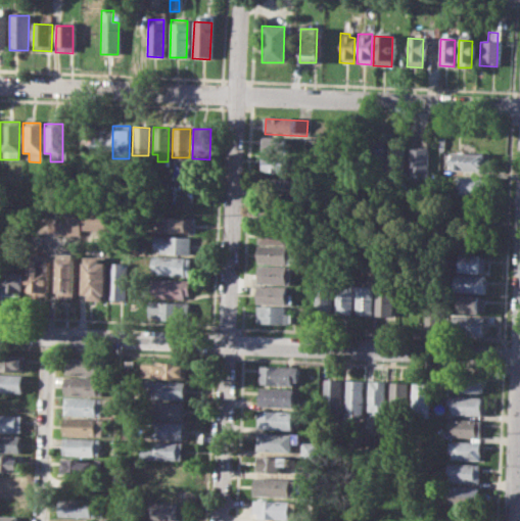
[(261,138),(294,140),(293,154),(260,152),(261,138)]
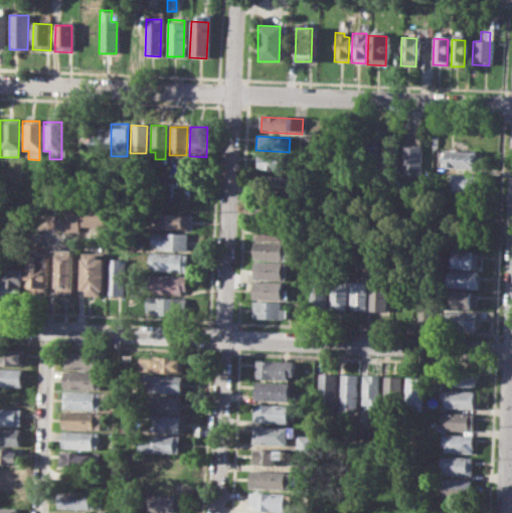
[(363,140),(378,140),(377,170),(362,170),(363,140)]
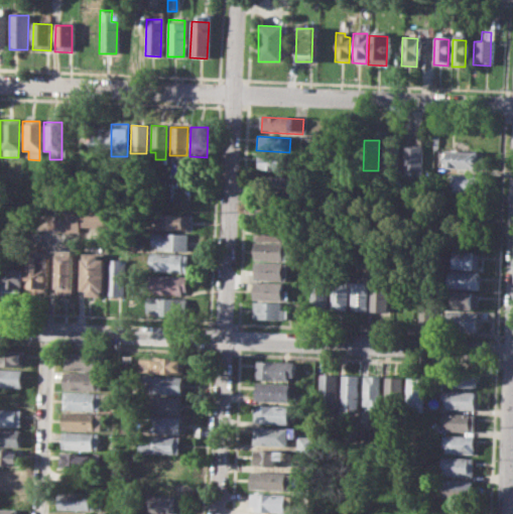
[(382,143),(396,143),(396,173),(381,173),(382,143)]
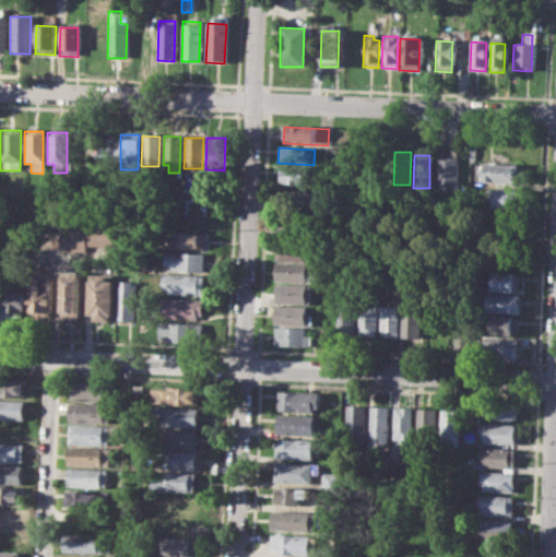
[(437,160),(454,160),(453,190),(436,190),(437,160)]
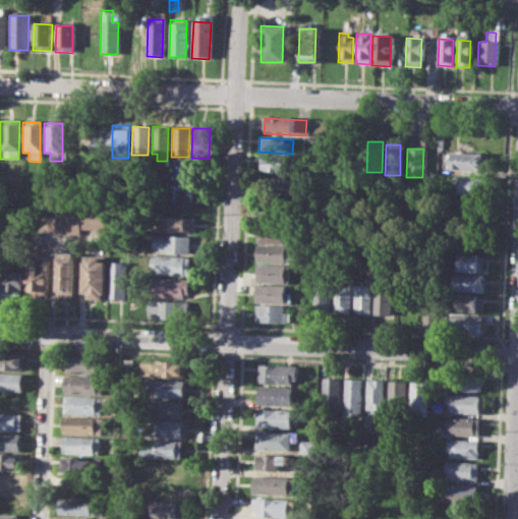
[(451,154),(482,155),(481,172),(450,170),(451,154)]
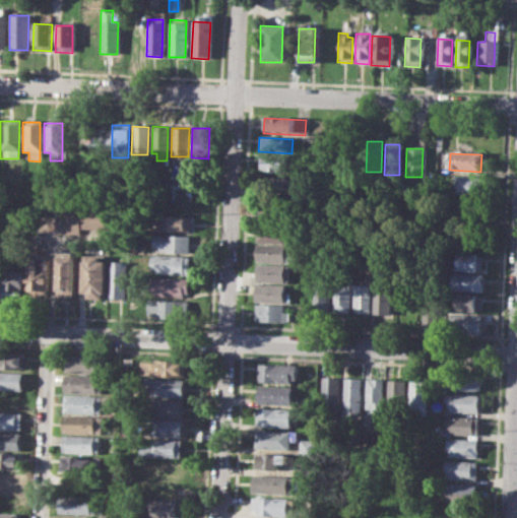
[(258,157),(293,159),(292,174),(257,172),(258,157)]
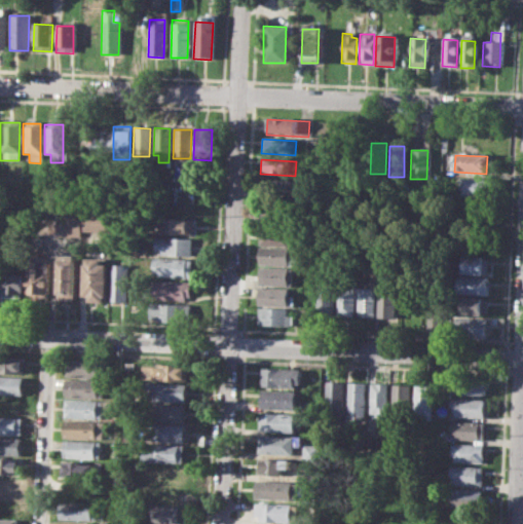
[(456,179),(487,180),(487,196),(461,196),(461,190),(456,190),(456,179)]
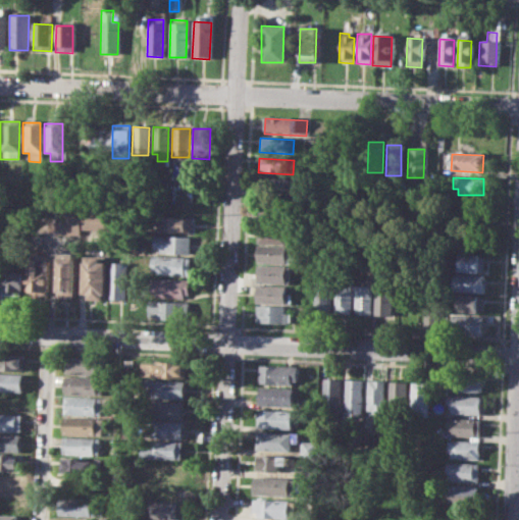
[(263,179),(293,180),(292,196),(262,195),(263,179)]
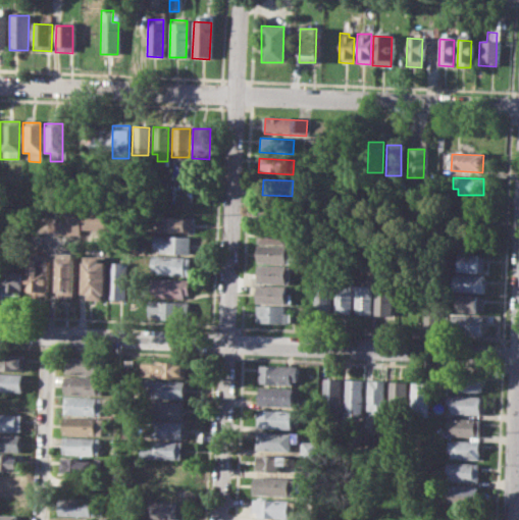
[(299,201),(299,192),(315,192),(315,202),(299,201)]
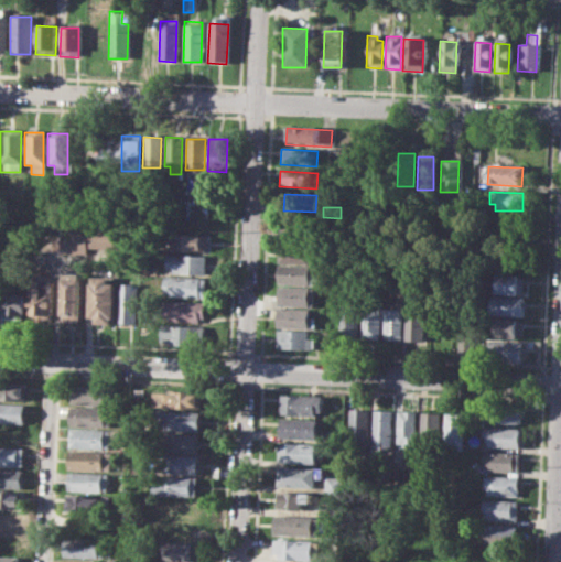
[(280,234),(281,218),(311,220),(311,235),(280,234)]
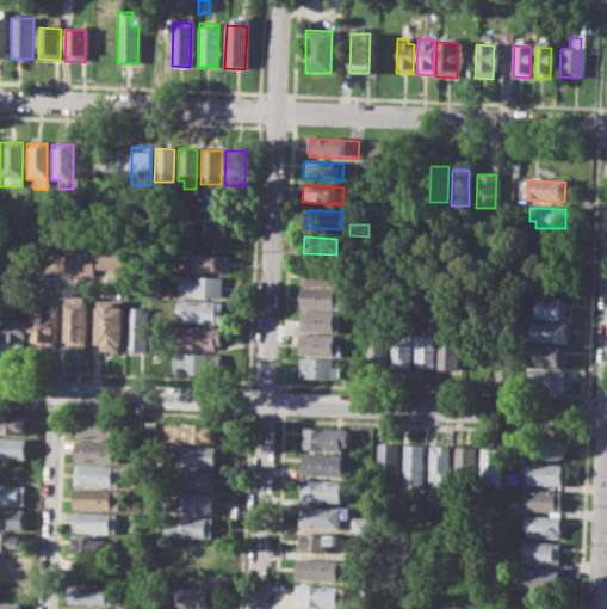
[(44,248),(128,253),(127,270),(93,269),(93,276),(43,274),(44,248)]
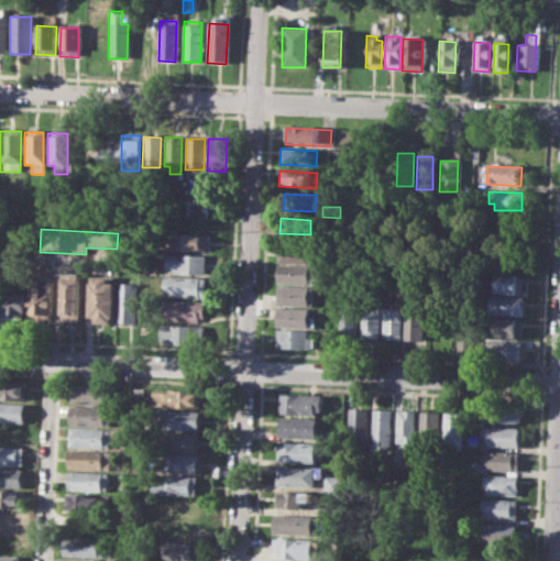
[(169,237),(206,238),(205,252),(169,251),(169,237)]
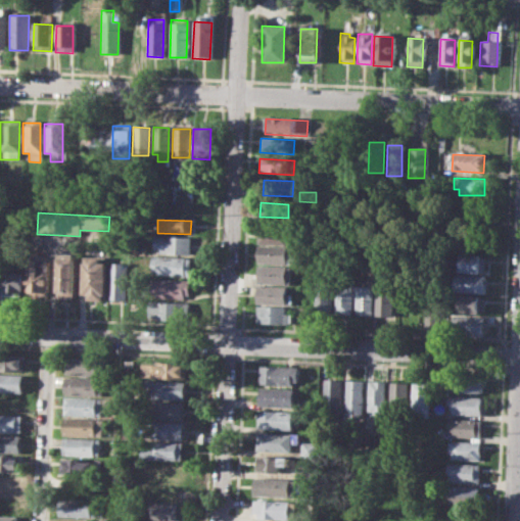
[(258,229),(294,231),(293,246),(257,244),(258,229)]
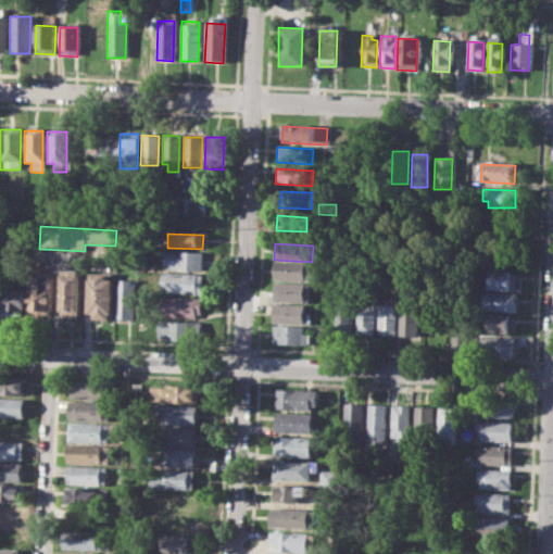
[(166,253),(201,254),(201,272),(170,271),(170,266),(162,265),(162,257),(165,257),(166,253)]
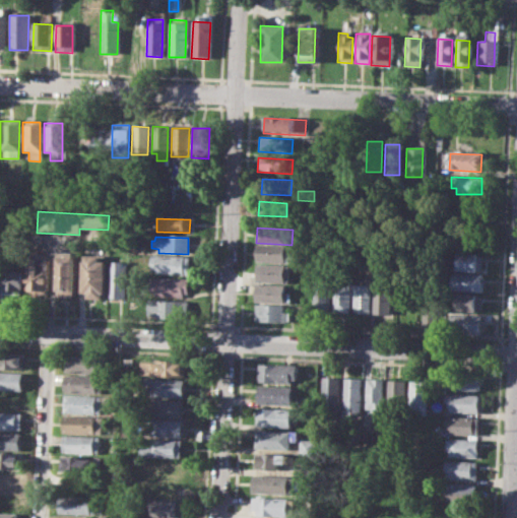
[(257,247),(284,248),(284,254),(294,254),(294,264),(256,262),(257,247)]
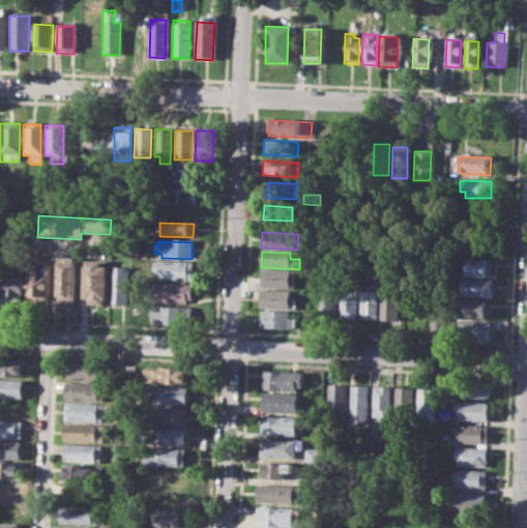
[(29,259),(42,260),(42,265),(48,265),(46,300),(27,299),(29,259)]
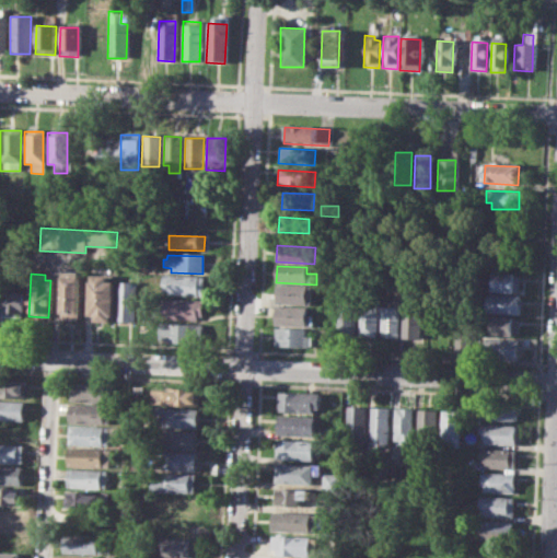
[(61,274),(79,274),(77,321),(59,320),(61,274)]
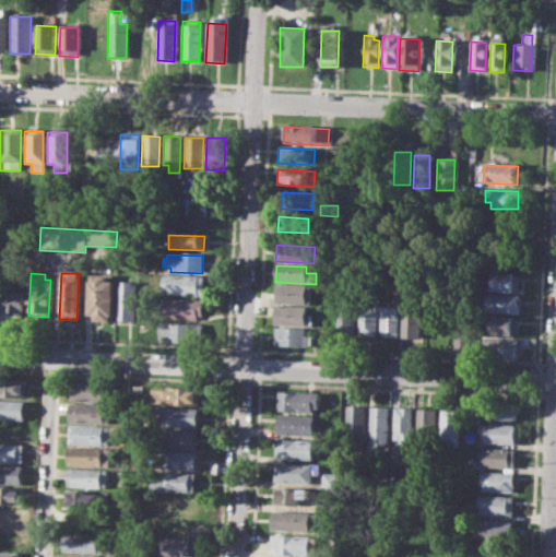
[(486,273),(518,274),(518,293),(491,292),(491,286),(486,286),(486,273)]
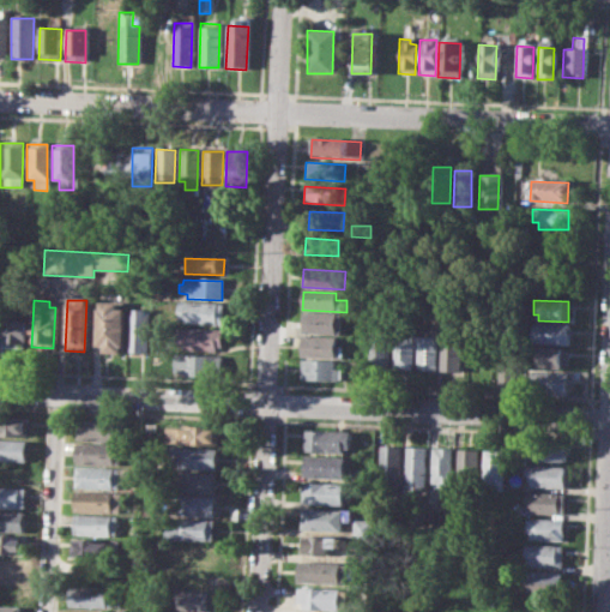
[(177,303),(222,304),(221,327),(176,324),(177,303)]
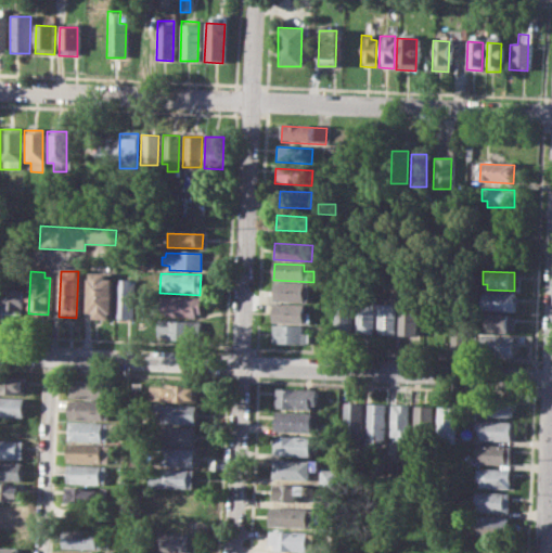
[(91,274),(108,274),(108,280),(113,280),(113,313),(106,313),(106,319),(93,319),(93,312),(87,312),(87,280),(91,280),(91,274)]
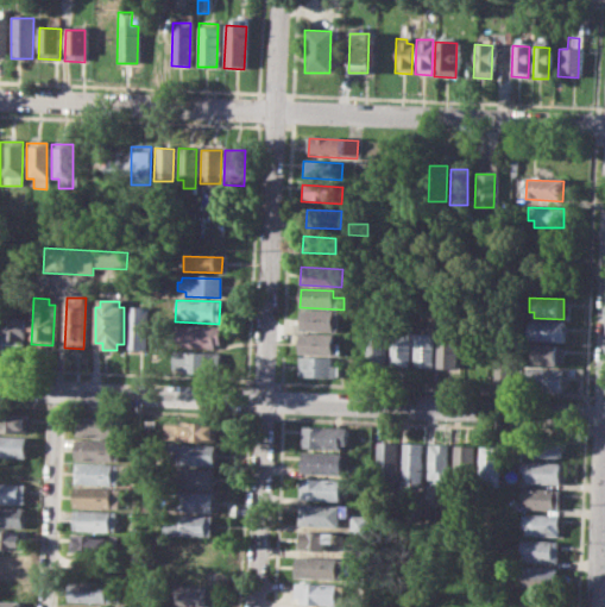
[(127,307),(150,308),(149,350),(126,349),(127,307)]
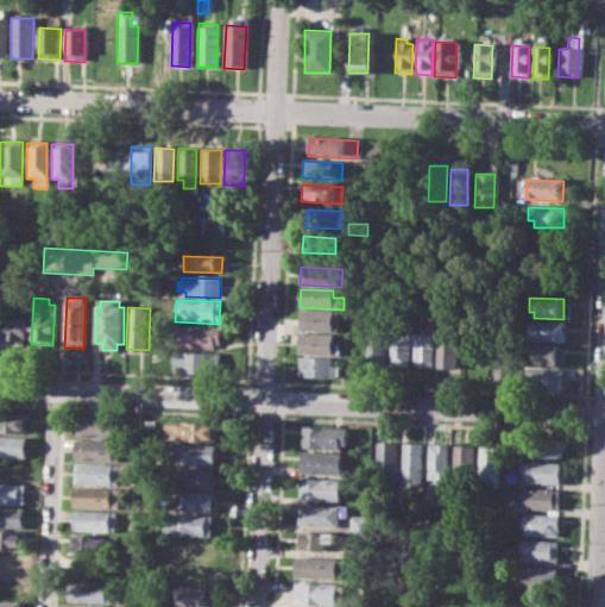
[(298,312),(338,314),(336,332),(297,330),(298,312)]
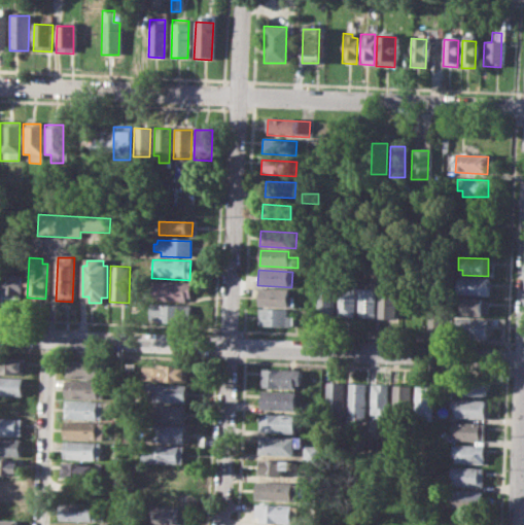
[(3,275),(23,276),(22,296),(2,296),(3,275)]
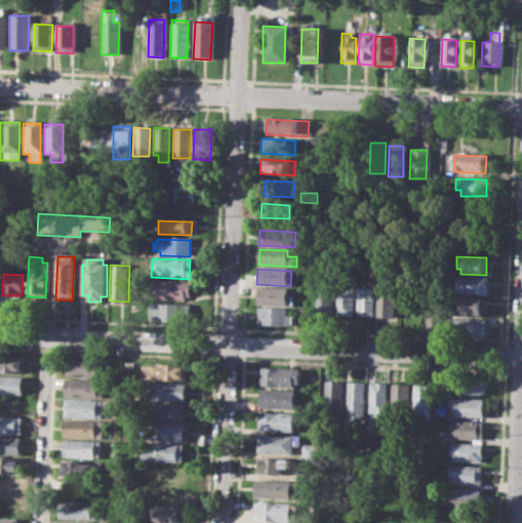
[(454,277),(485,278),(484,295),(458,294),(458,288),(454,287),(454,277)]
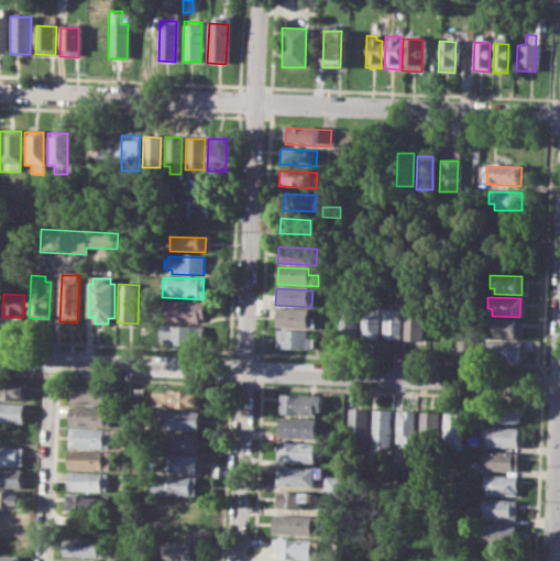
[(162,301),(202,303),(201,323),(161,321),(162,301)]
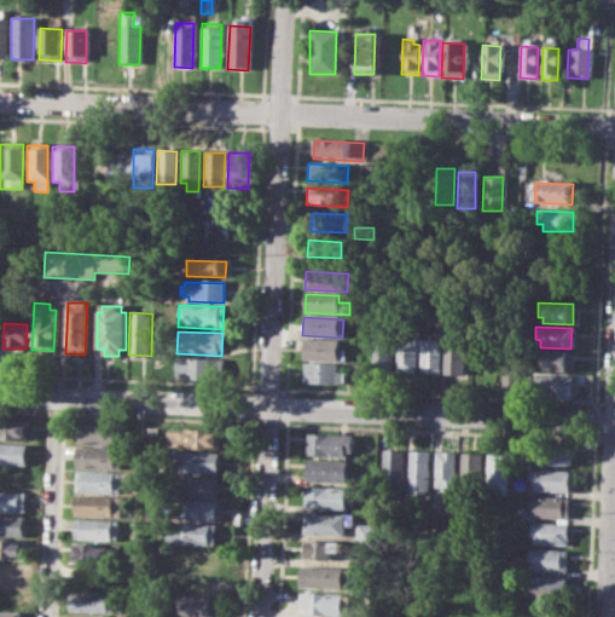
[(372,338),(392,338),(390,372),(370,372),(372,338)]
